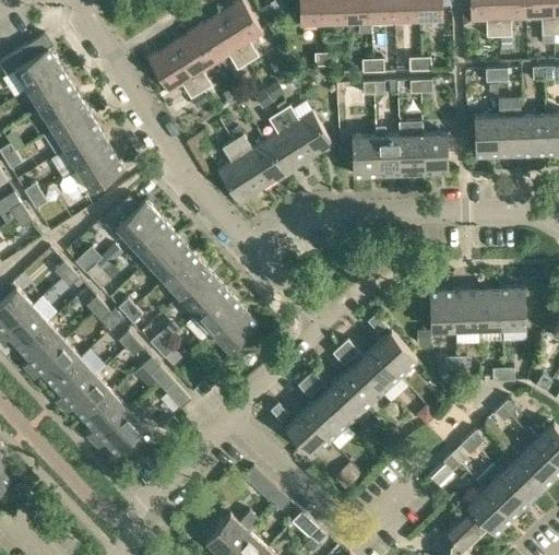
[(324,22),(322,0),(298,0),(299,23),(324,22)]
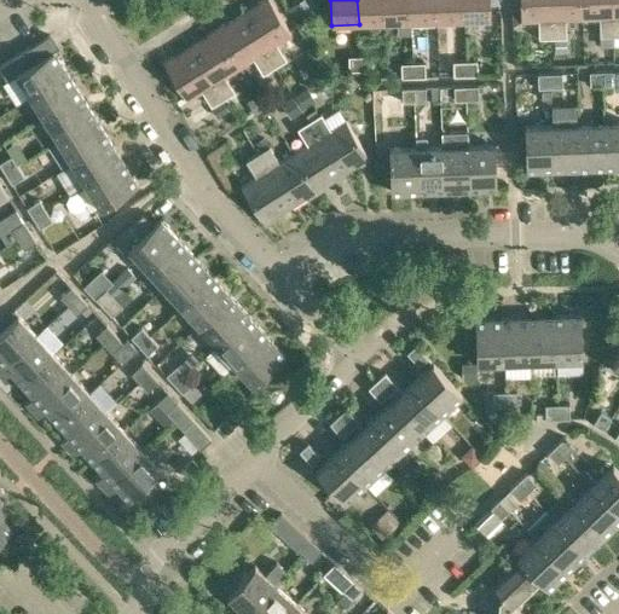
[(383,0),(357,0),(359,24),(385,24),(383,0)]
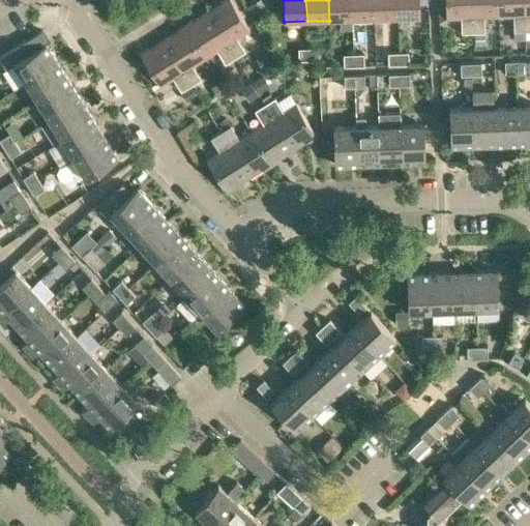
[(351,0),(328,0),(329,21),(352,20),(351,0)]
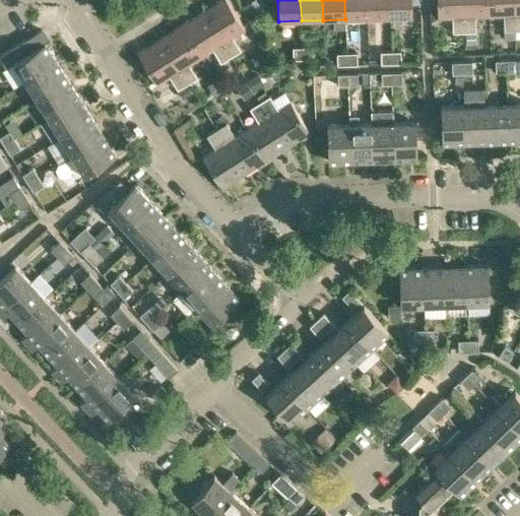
[(366,0),(344,0),(345,19),(367,18),(366,0)]
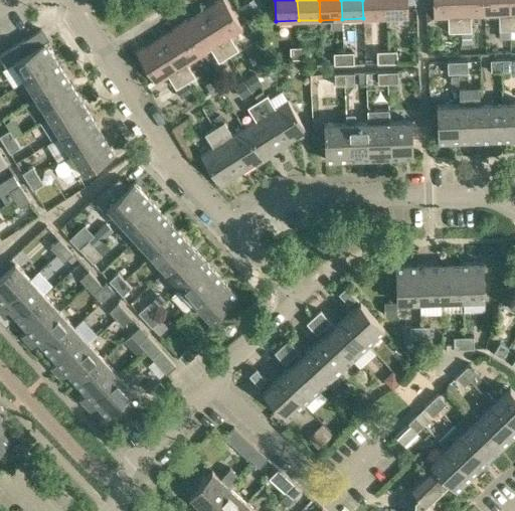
[(384,0),(362,0),(363,18),(385,17),(384,0)]
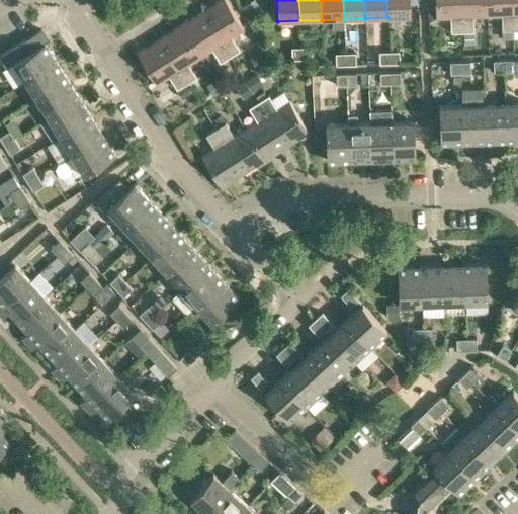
[(409,0),(386,0),(387,17),(410,17),(409,0)]
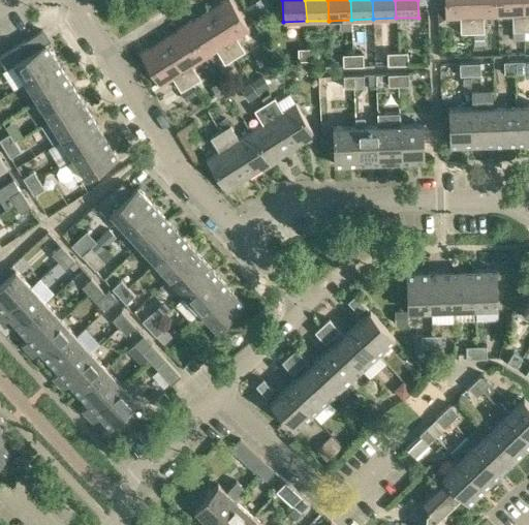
[(444,21),(460,20),(460,35),(471,35),(470,0),(443,0),(444,12),(444,13),(444,21)]
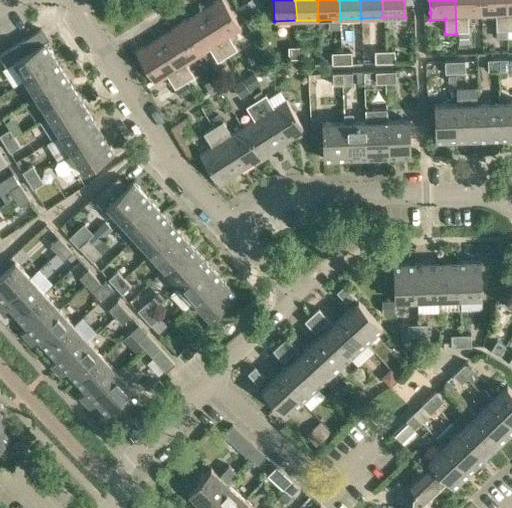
[(480,0),(455,0),(456,34),(459,34),(468,34),(468,18),(481,18),(480,0)]
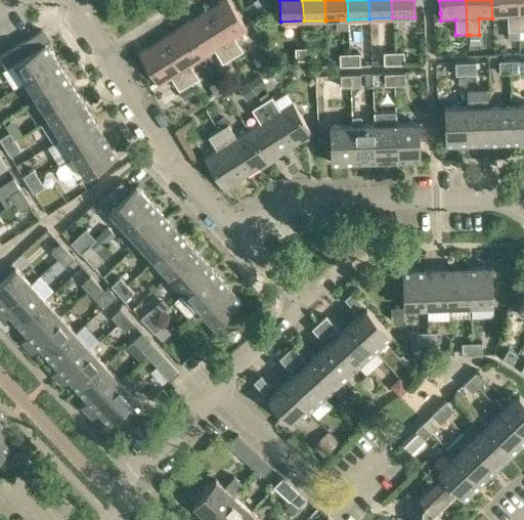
[(518,0),(491,0),(492,18),(507,17),(508,34),(519,33),(519,17),(518,0)]
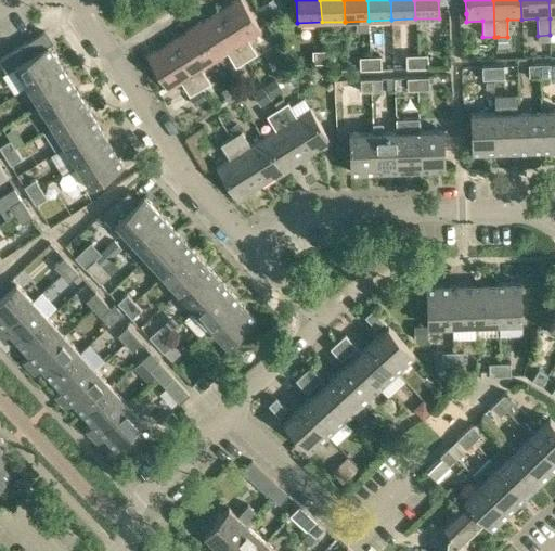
[(240,1),(217,15),(246,62),(256,55),(247,42),(260,34),(240,1)]
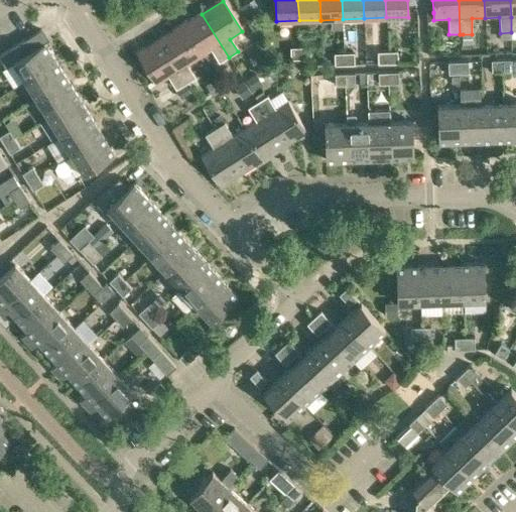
[(202,14),(179,28),(199,58),(211,51),(219,65),(229,57),(202,14)]
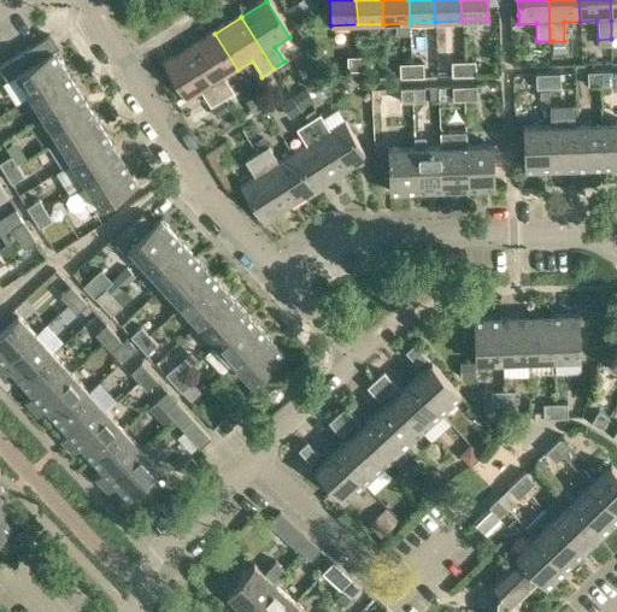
[(215,34),(189,51),(222,103),(234,94),(224,80),(238,70),(215,34)]
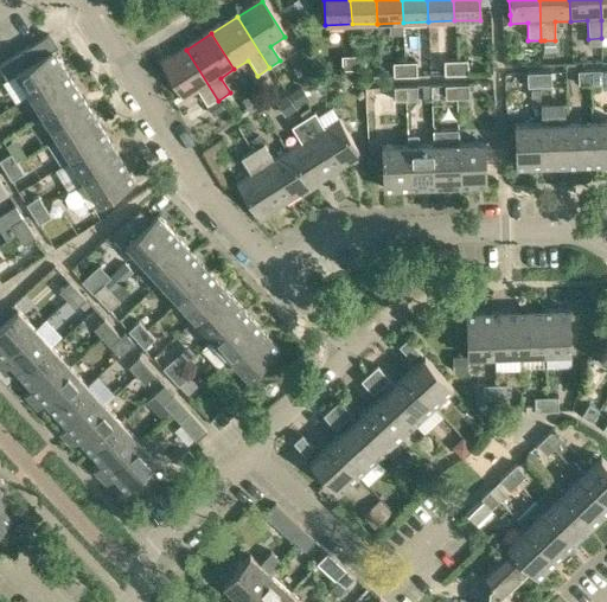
[(602,51),(602,50),(601,38),(588,39),(588,51),(602,51)]
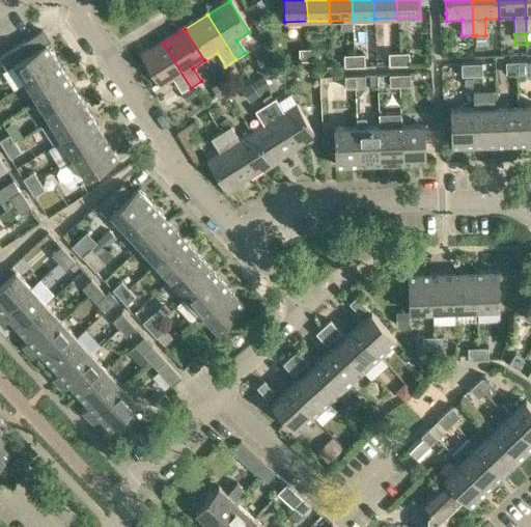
[(485,50),(485,35),(476,35),(476,50),(485,50)]
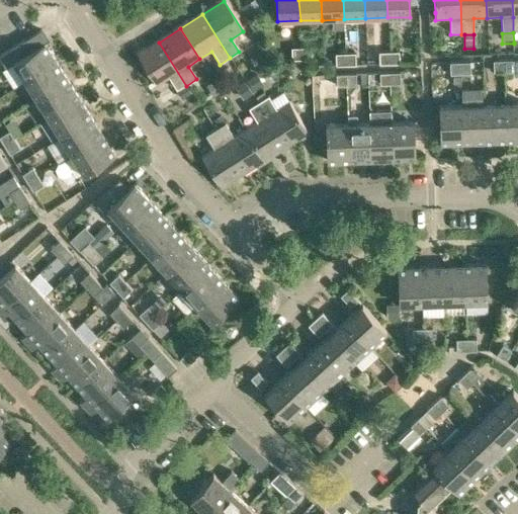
[(186,86),(159,43),(137,56),(156,86),(168,78),(176,92),(185,87),(186,86)]
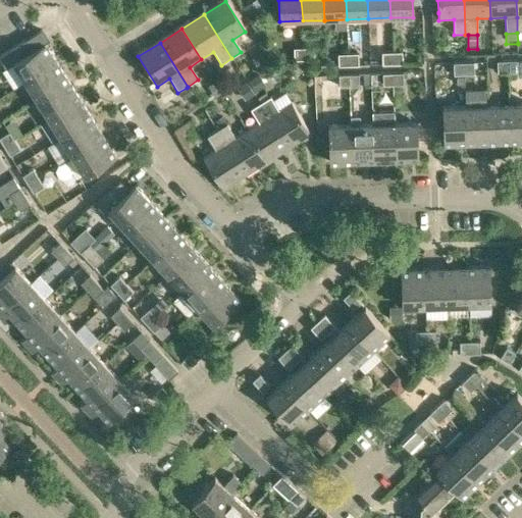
[(0,58),(0,62),(6,72),(14,66),(25,85),(56,65),(44,46),(31,54),(23,44),(0,58)]
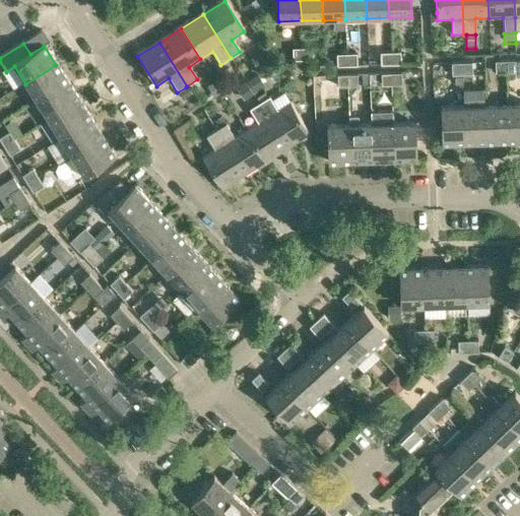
[(312,49),(293,50),(293,62),(313,61),(312,49)]
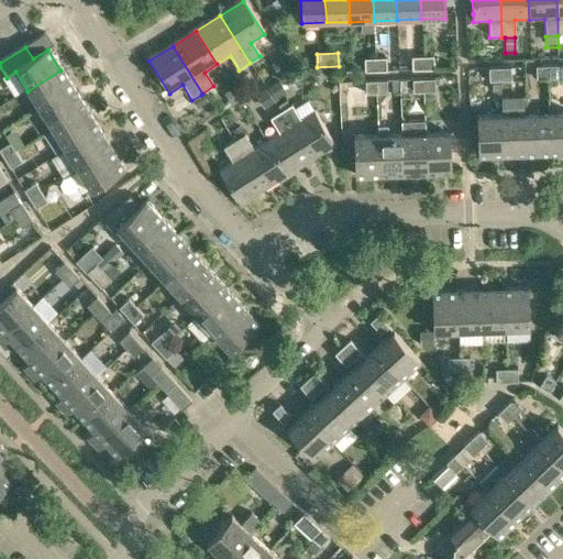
[(284,76),(296,68),(288,56),(276,64),(284,76)]
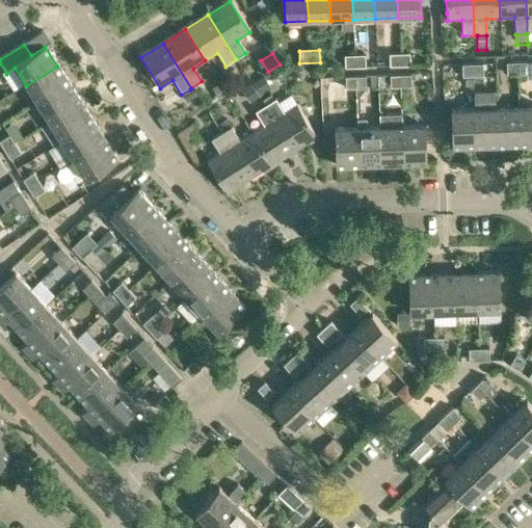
[(400,68),(399,55),(389,55),(390,68),(400,68)]
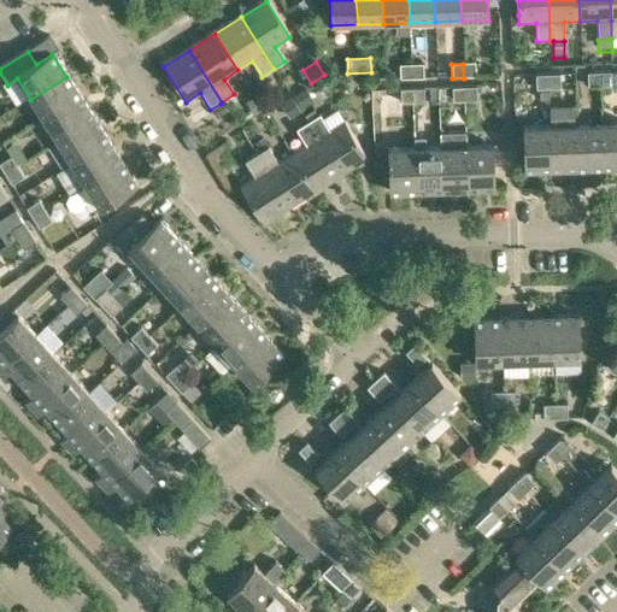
[(475,64),(463,64),(464,78),(475,78),(475,64)]
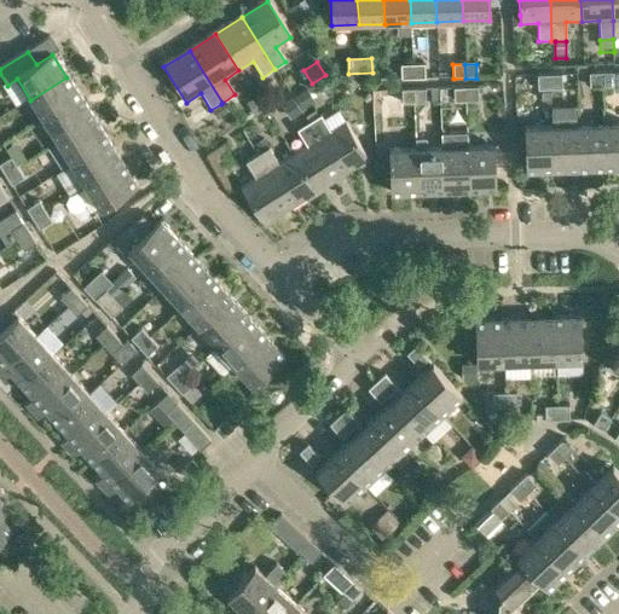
[(414,81),(412,65),(400,67),(400,81),(414,81)]
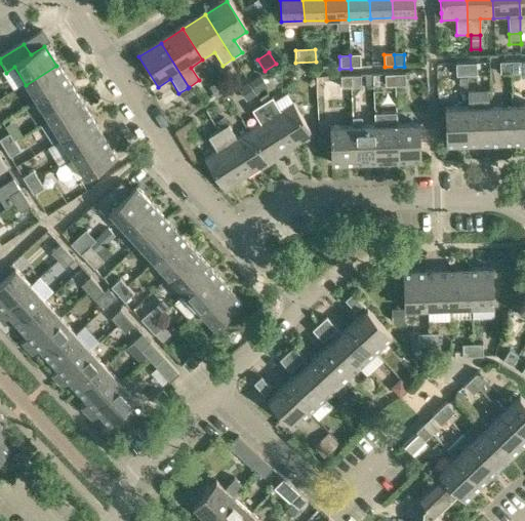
[(360,55),(350,55),(351,69),(361,69),(360,55)]
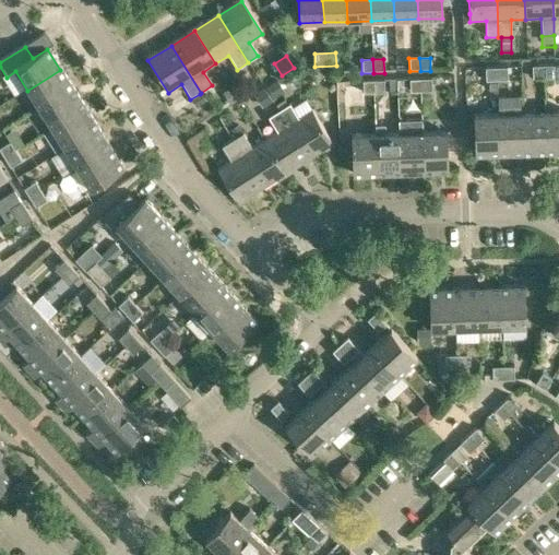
[(554,67),(543,68),(543,81),(555,80),(554,67)]
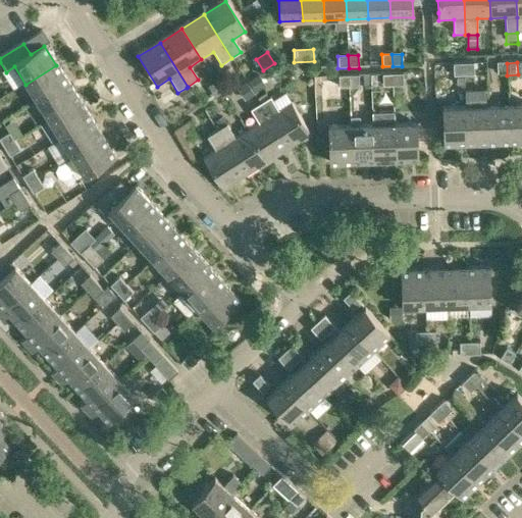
[(507,75),(507,63),(497,63),(497,75),(507,75)]
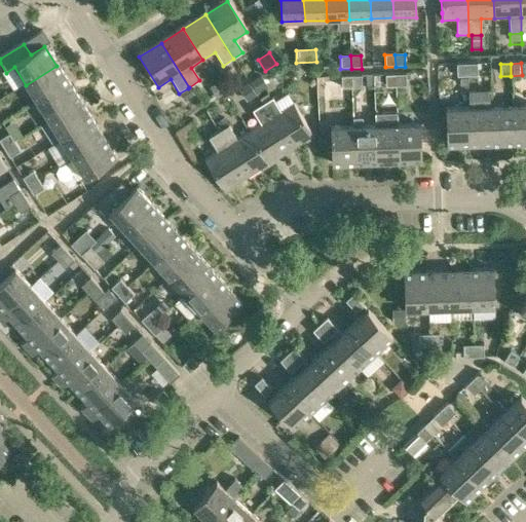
[(467,77),(466,65),(456,66),(457,78),(467,77)]
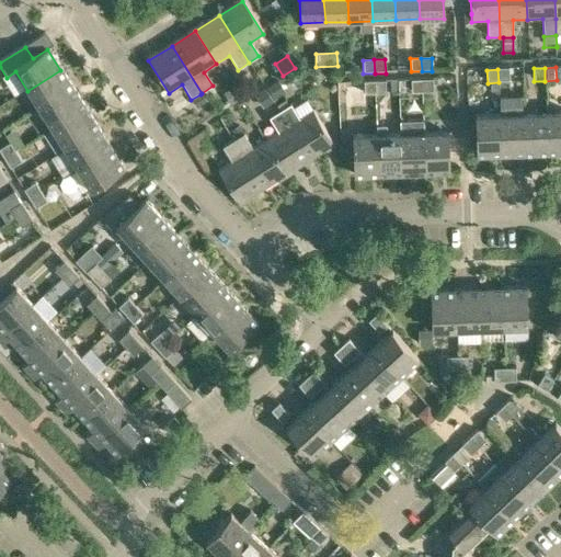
[(508,69),(497,69),(499,82),(510,82),(508,69)]
